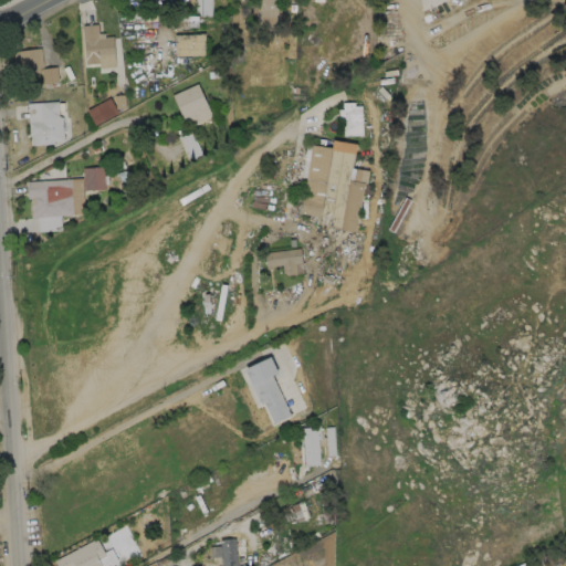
[(196,0),(196,16),(211,16),(211,0),(196,0)]
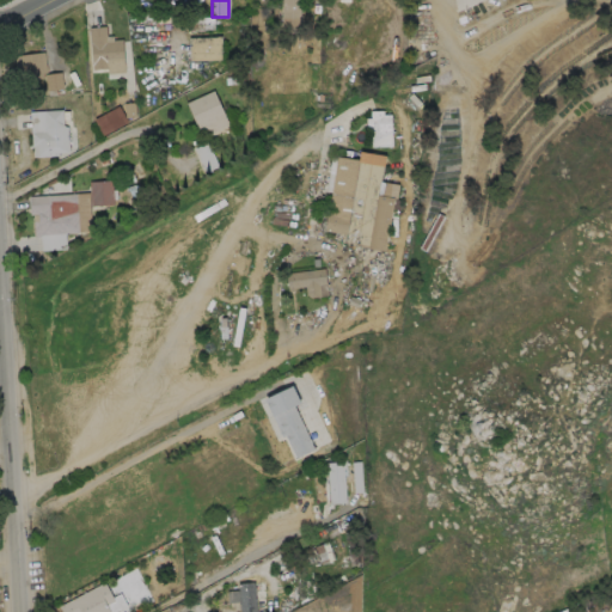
[(300,0),(282,0),(282,31),(300,31),(300,0)]
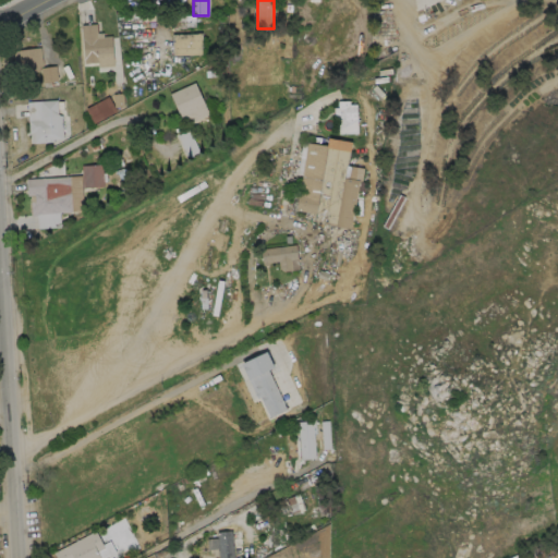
[(96,24),(96,33),(102,33),(102,36),(111,35),(113,65),(97,67),(97,62),(84,63),(82,39),(80,25),(96,24)]
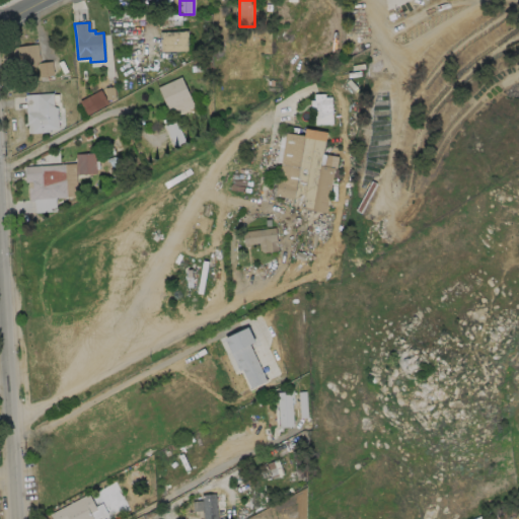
[(160,31),(161,51),(189,50),(188,31),(160,31)]
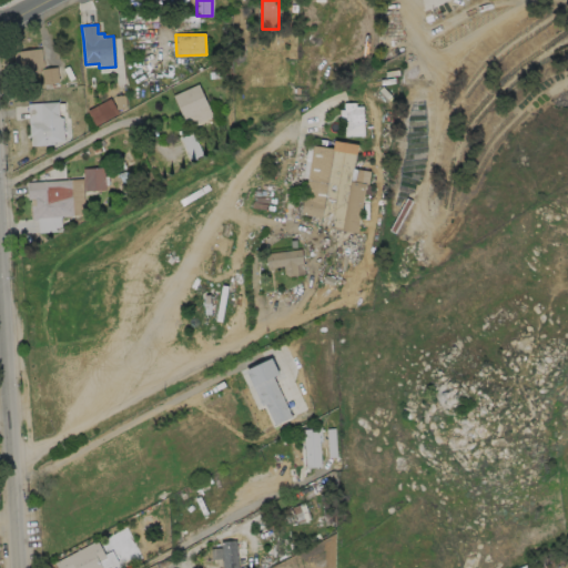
[(43,72),(24,74),(21,50),(40,48),(43,72)]
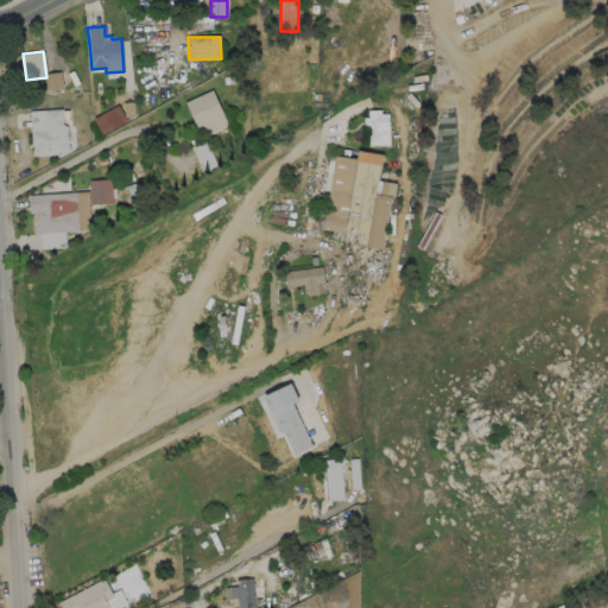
[(221,113),(194,126),(183,102),(210,89),(221,113)]
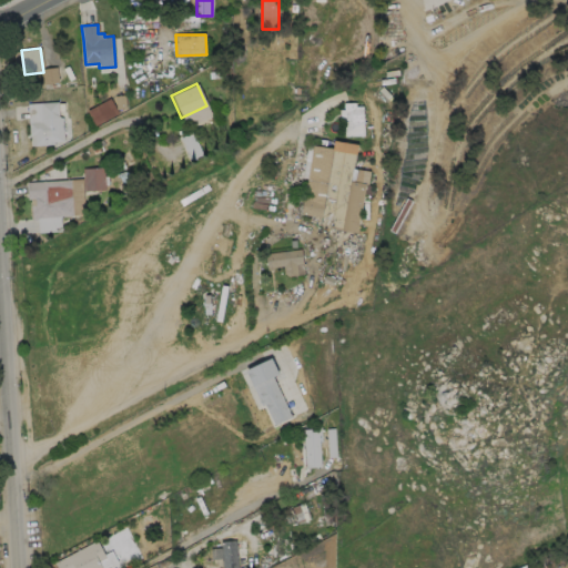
[(94,125),(118,113),(110,98),(87,110),(94,125)]
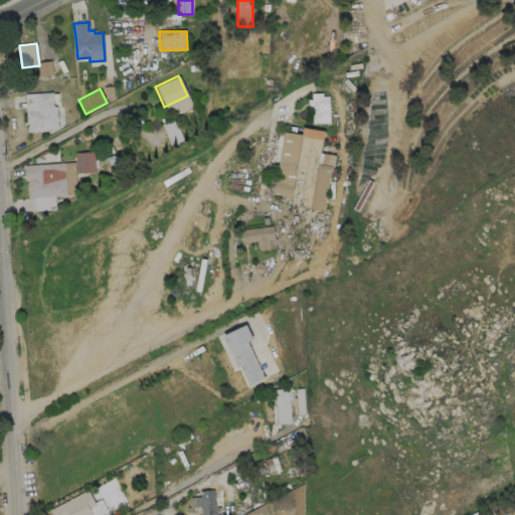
[(52,105),(54,107),(56,106),(57,128),(48,129),(48,131),(31,132),(27,132),(26,122),(25,111),(36,111),(35,93),(51,92),(52,105)]
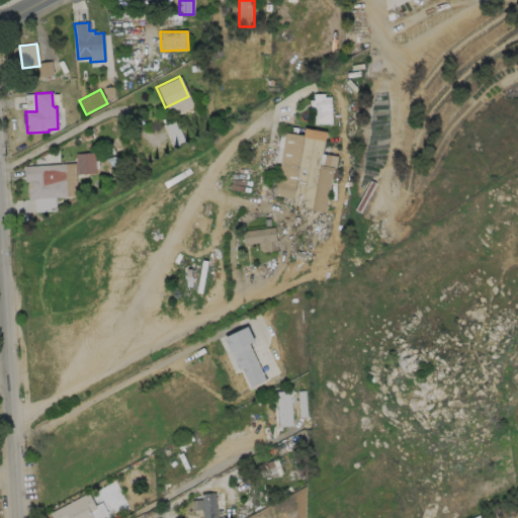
[(323,93),(323,96),(330,96),(331,123),(314,123),(313,109),(310,109),(309,99),(313,99),(313,93),(323,93)]
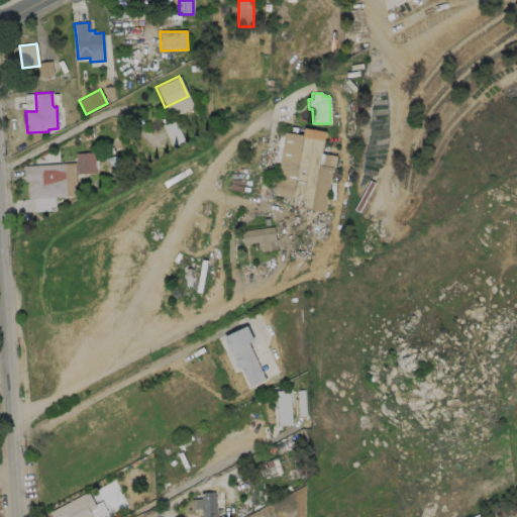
[(325,131),(323,140),(322,140),(320,153),(336,156),(334,168),(337,169),(336,177),(330,176),(324,212),(302,208),(303,200),(292,198),(273,195),(279,162),(279,161),(284,131),(302,135),(303,127),(325,131)]
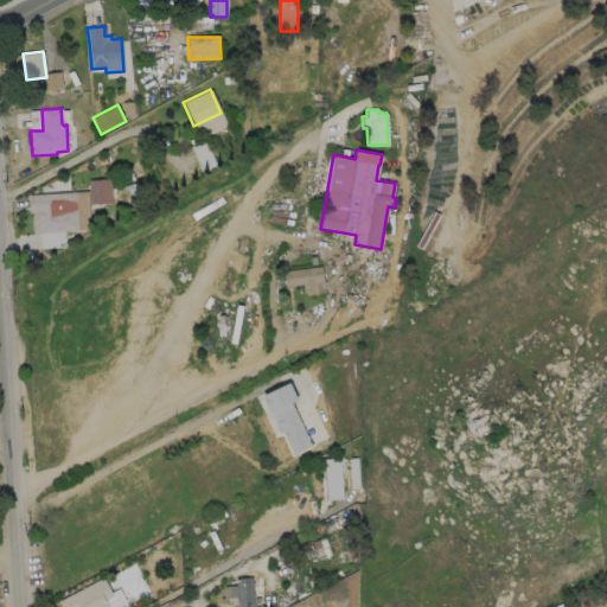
[(89,180),(89,204),(112,203),(112,179),(89,180)]
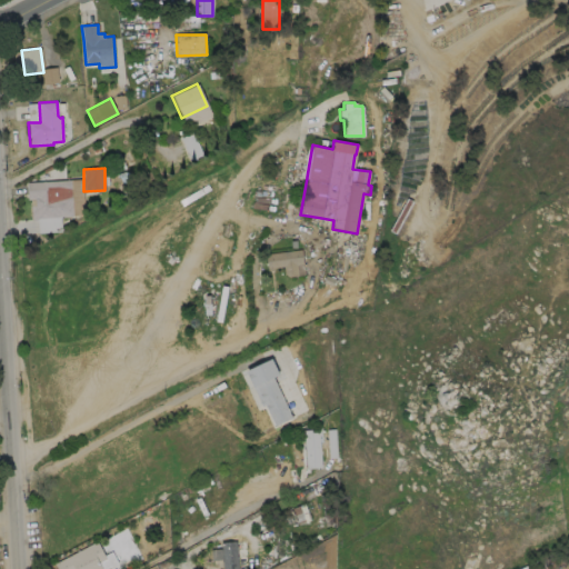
[(82,179),(85,211),(73,216),(37,218),(37,220),(31,220),(30,199),(27,199),(26,182),(82,179)]
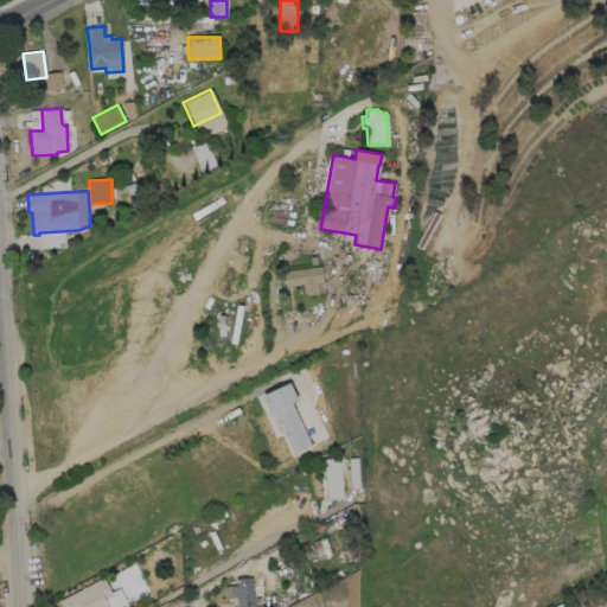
[(325,293),(307,295),(302,292),(302,283),(292,286),(292,288),(286,289),(286,286),(285,286),(283,272),(321,266),(325,293)]
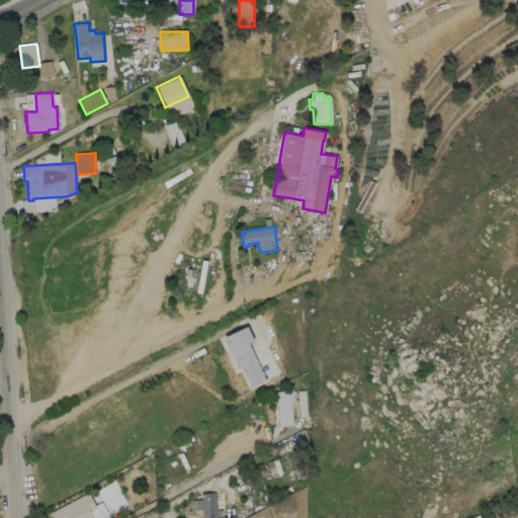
[(249,344),(266,381),(250,389),(241,369),(239,370),(231,354),(231,353),(224,338),(247,327),(254,342),(249,344)]
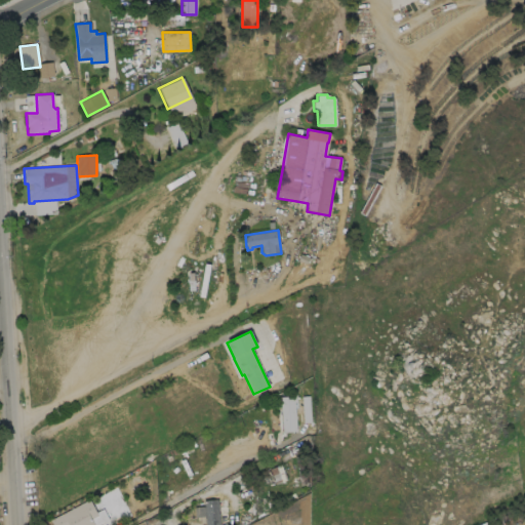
[(296,432),(282,433),(280,397),(296,396),(296,403),(294,403),(296,432)]
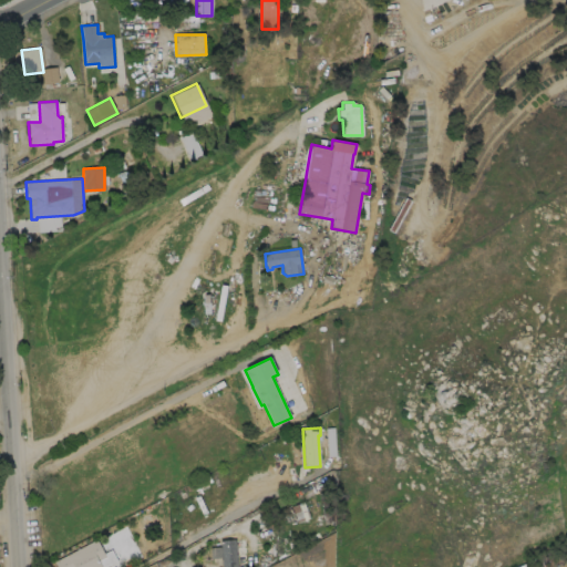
[(100,566),(55,566),(53,562),(95,539),(105,557),(98,560),(100,566)]
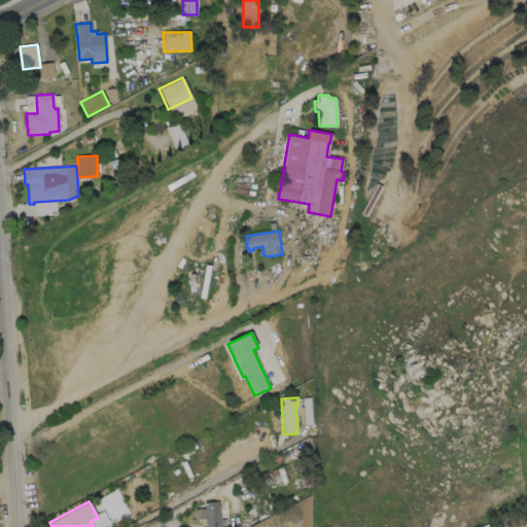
[(218,501),(220,526),(205,526),(205,502),(218,501)]
